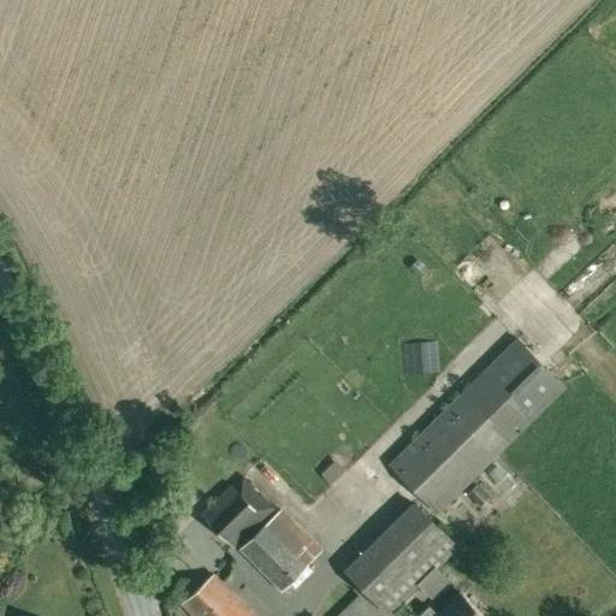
[(566,386),(519,338),(391,463),(438,513),(566,386)]
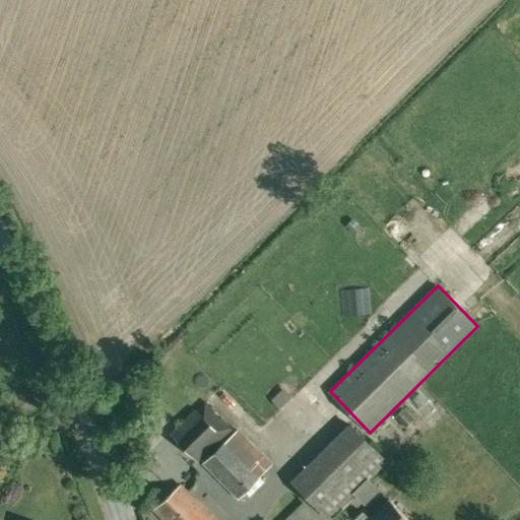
[(199,462),(233,429),(203,399),(170,432),(199,462)]
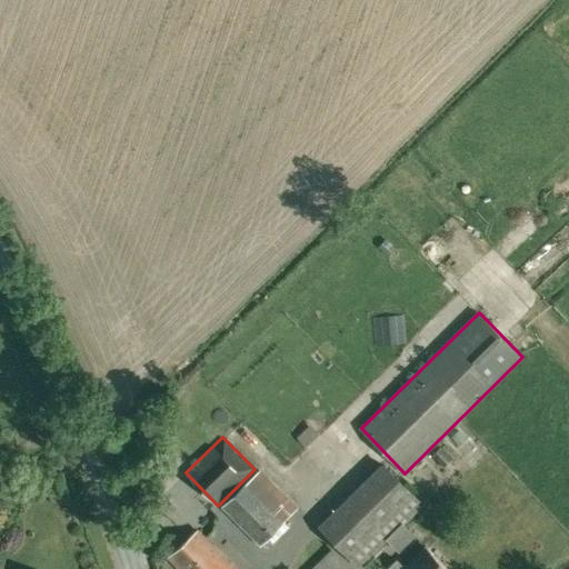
[(422,503),(385,465),(321,528),(359,566),(422,503)]
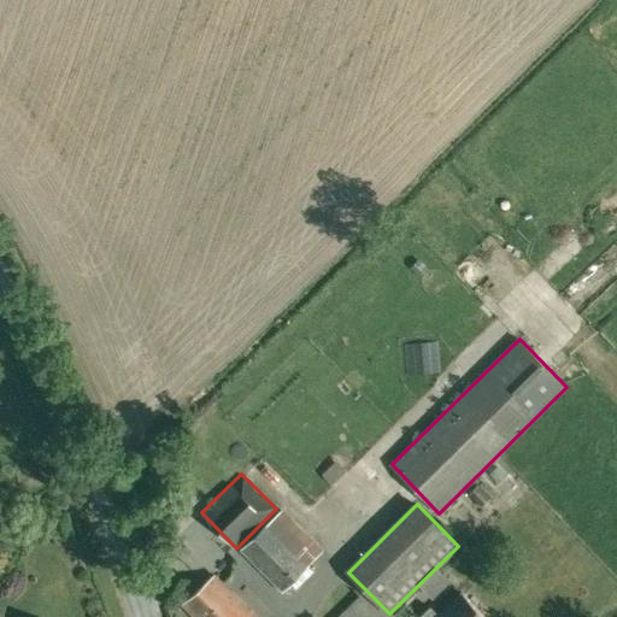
[(318,566),(313,562),(324,551),(282,509),(240,550),(281,593),(292,583),(297,588),(318,566)]
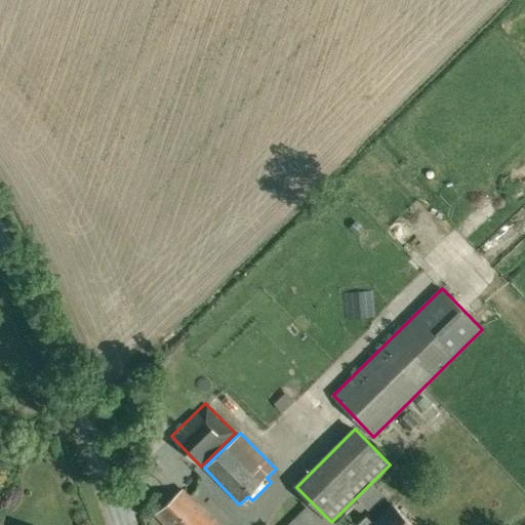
[(180,490),(155,512),(167,524),(214,524),(215,524),(202,512),(180,490)]
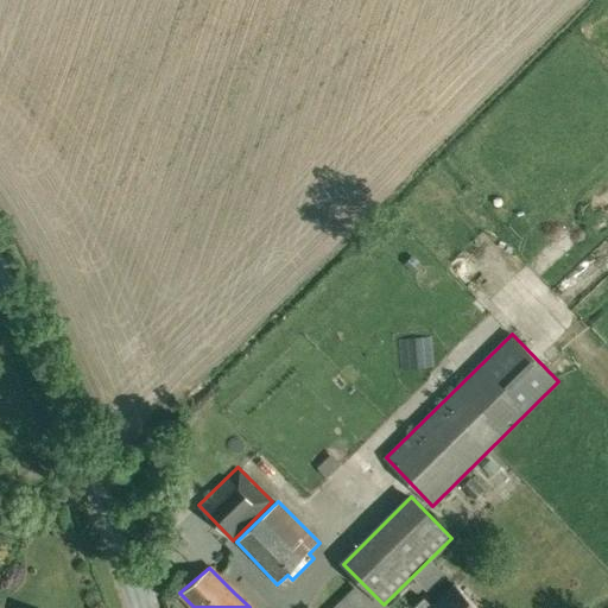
[(431,606),(423,597),(412,607),(477,607),(455,583),(431,606)]
